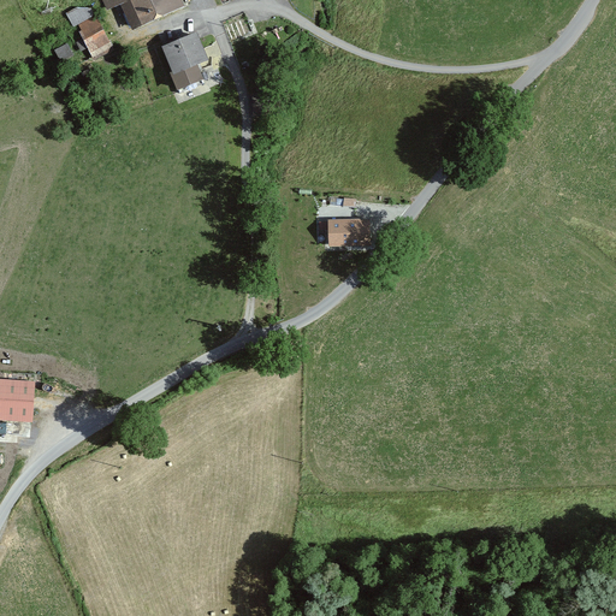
[(182,0),(99,0),(104,12),(125,4),(135,29),(187,9),(182,0)]
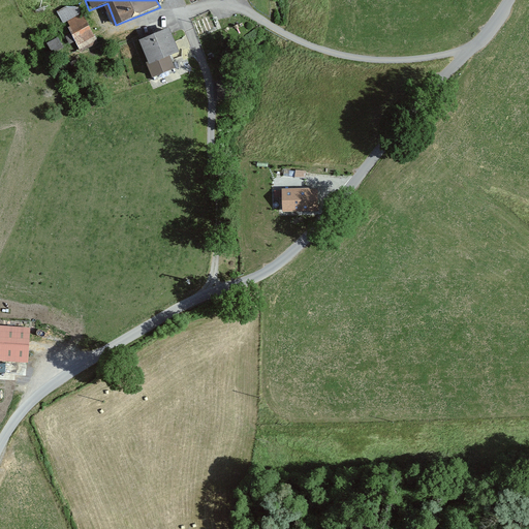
[(62,20),(80,11),(74,1),(57,9),(62,20)]
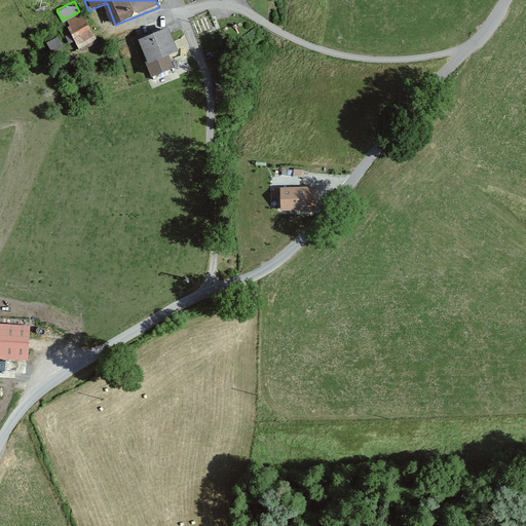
[(82,12),(65,20),(75,44),(92,37),(82,12)]
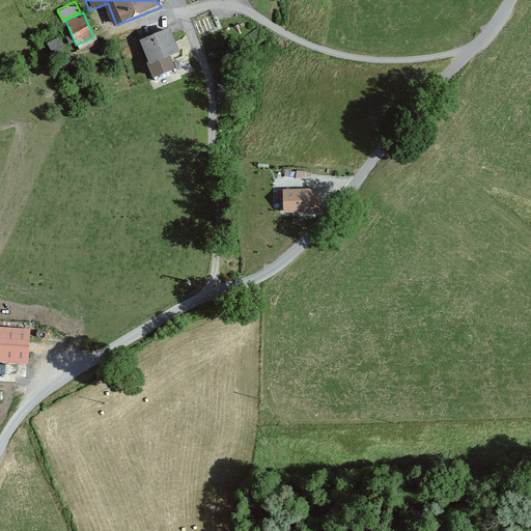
[(179,53),(170,26),(137,37),(150,79),(175,71),(171,56),(179,53)]
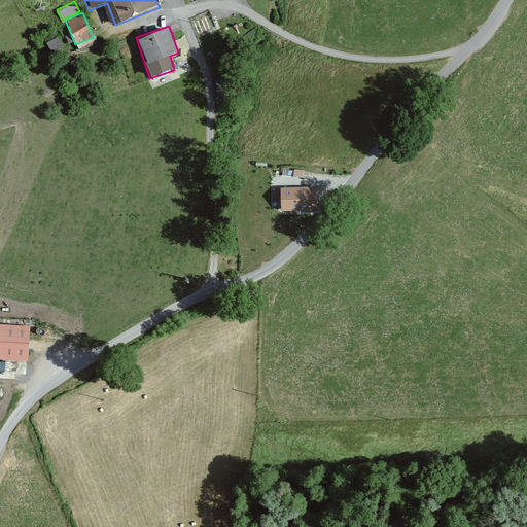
[(58,37),(47,42),(51,51),(63,46),(58,37)]
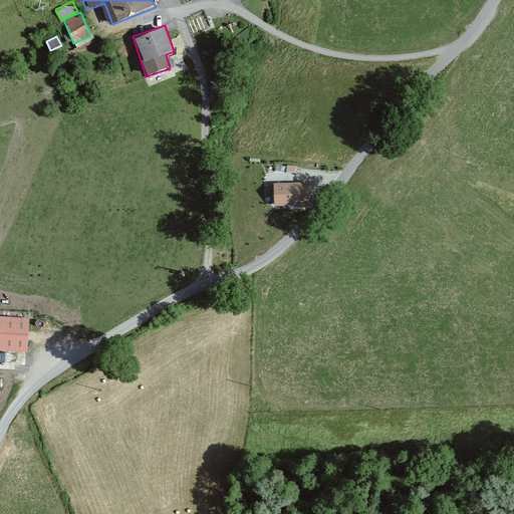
[(297,166),(287,165),(286,172),(296,173),(297,166)]
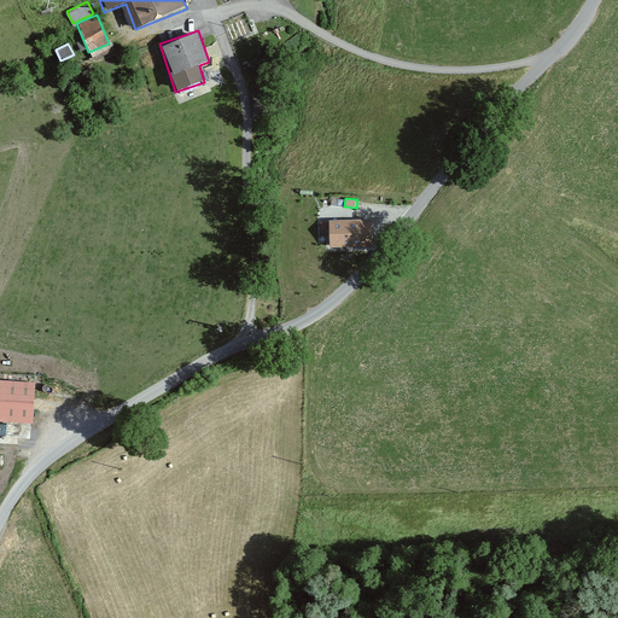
[(377,215),(328,217),(330,245),(378,243),(377,215)]
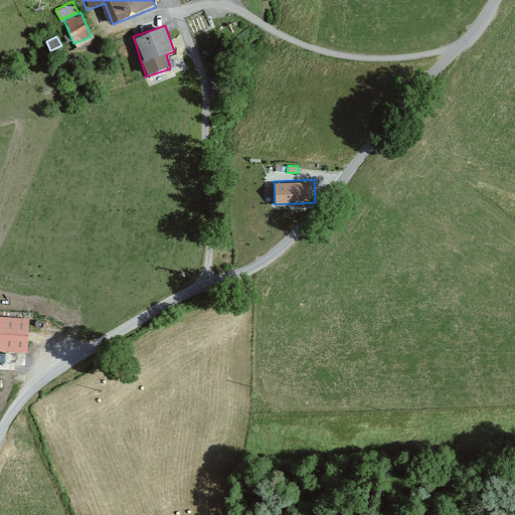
[(31,316),(0,313),(0,352),(29,354),(31,316)]
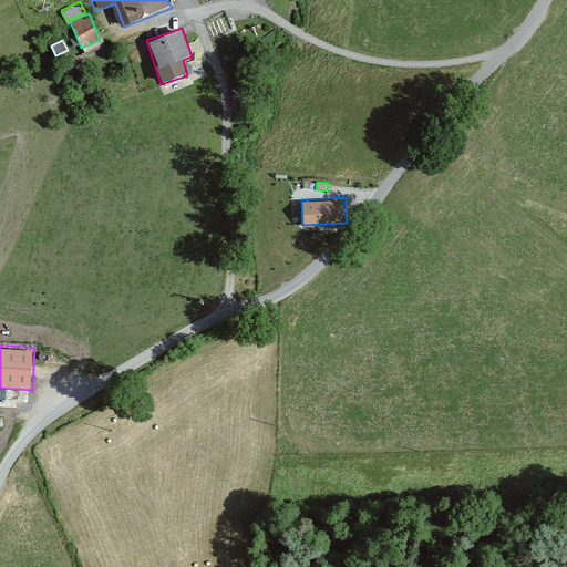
All buildings are outlined.
